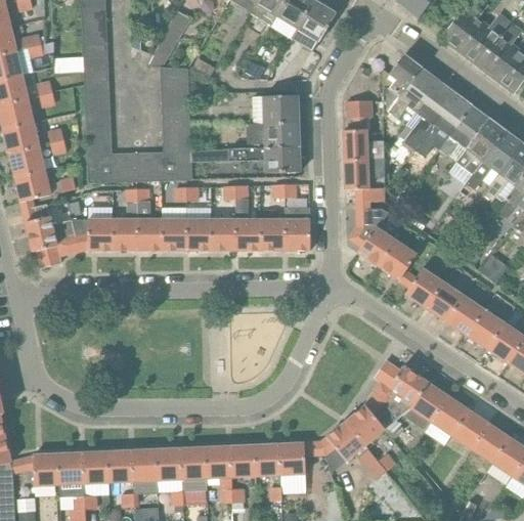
[(17,0),(20,11),(33,8),(32,6),(31,0),(17,0)]
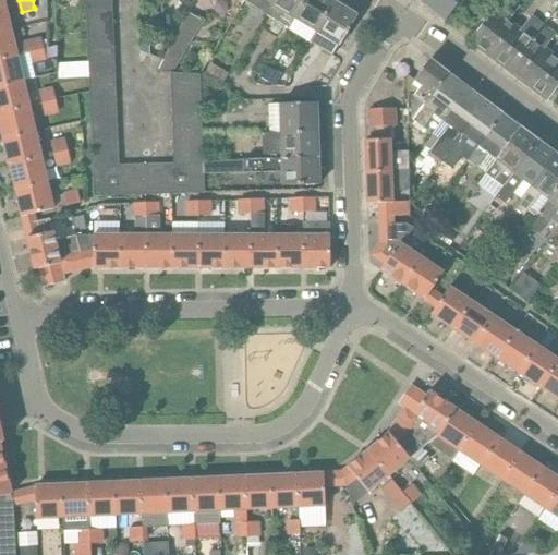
[(246,0),(266,13),(273,0),(246,0)]
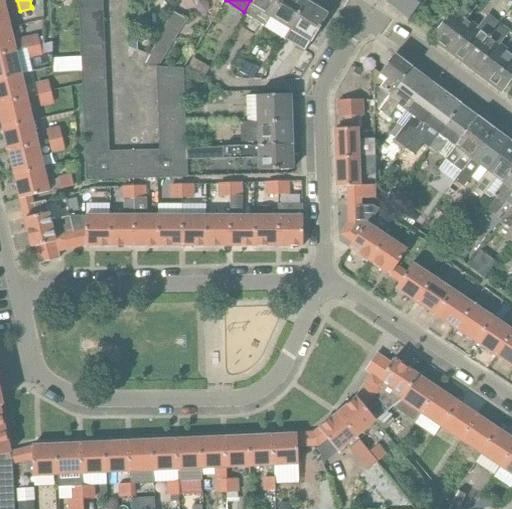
[(257,14),(267,20),(278,0),(250,0),(244,12),(255,19),(257,14)]
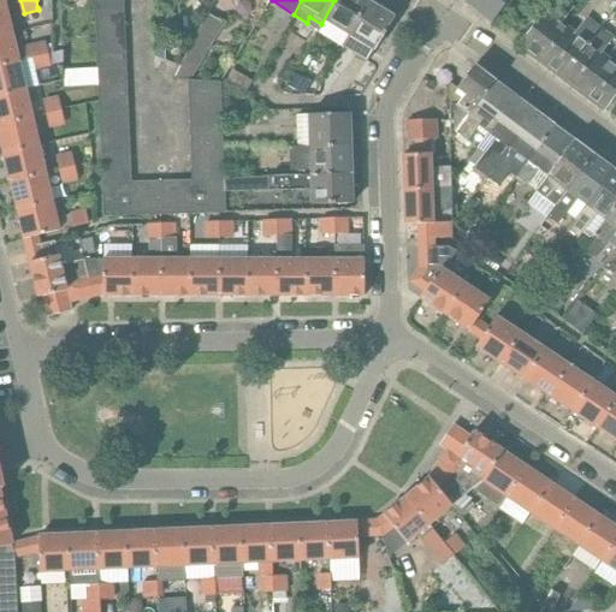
[(318,29),(343,45),(371,1),(368,0),(335,0),(321,24),(318,29)]
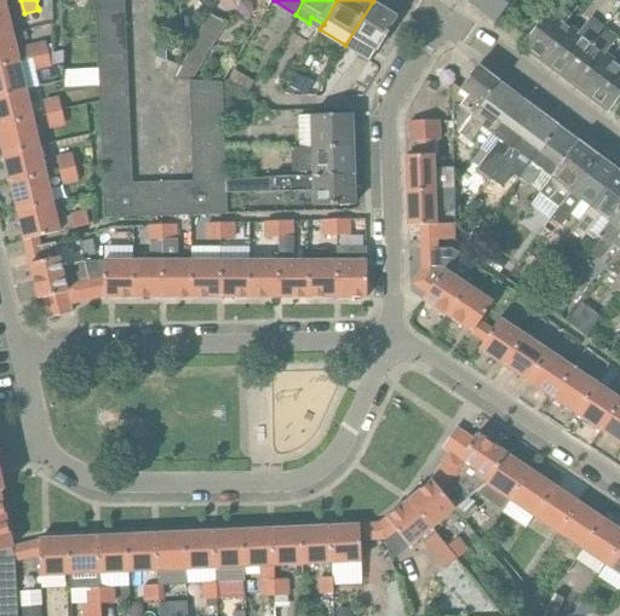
[(466,0),(495,22),(511,0),(466,0)]
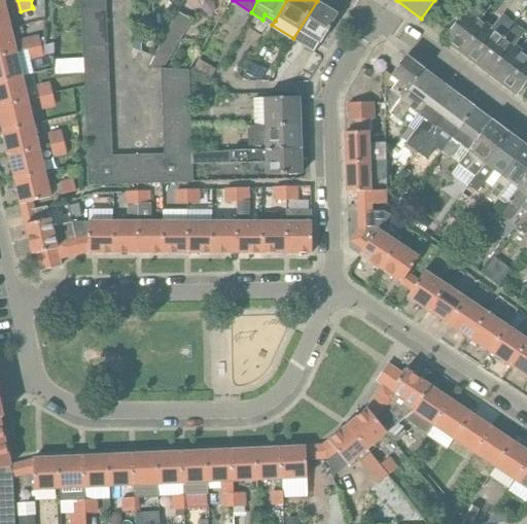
[(463,51),(487,21),(482,16),(492,3),(488,0),(473,0),(466,9),(467,10),(446,38),(463,51)]
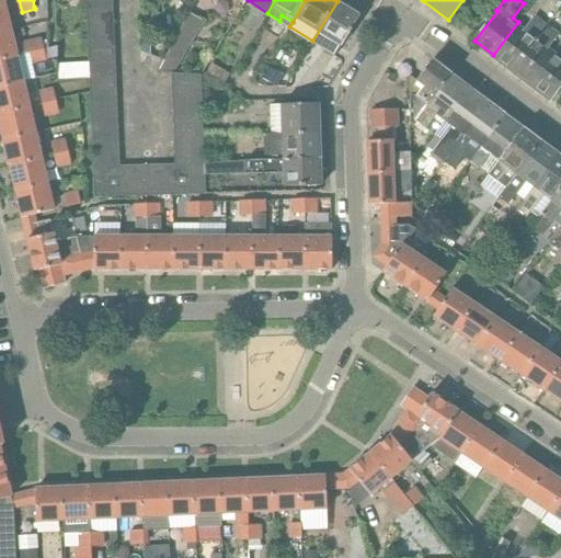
[(338,1),(312,41),(335,55),(359,14),(345,6),(338,1)]
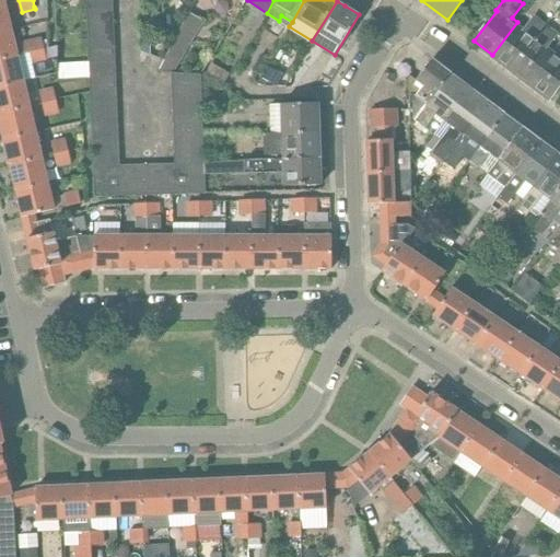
[(0,31),(12,27),(9,14),(7,2),(0,3),(0,31)]
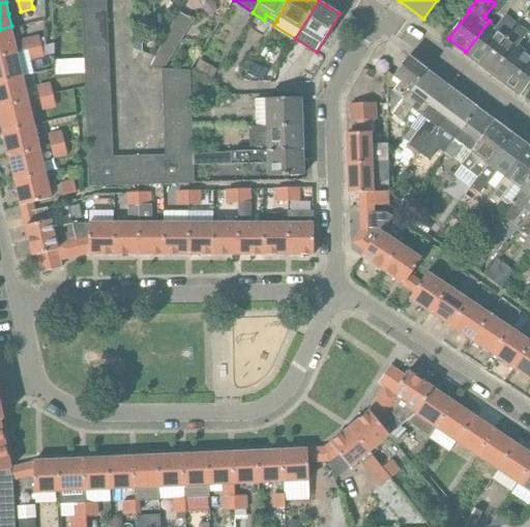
[(82,19),(108,18),(108,5),(82,6),(82,19)]
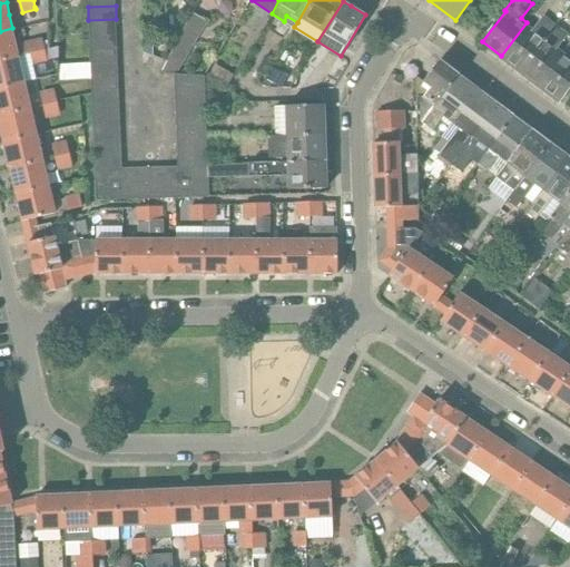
[(177,72),(182,66),(208,19),(193,10),(161,70),(174,71),(177,72)]
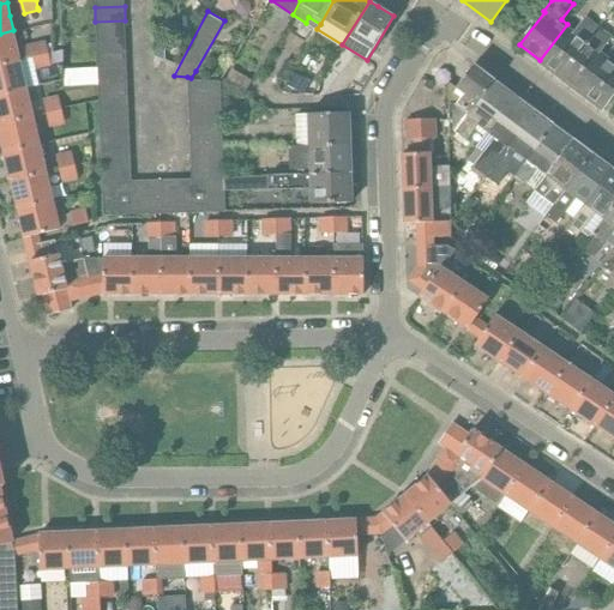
[(540,60),(559,74),(599,24),(585,13),(575,29),(567,24),(540,60)]
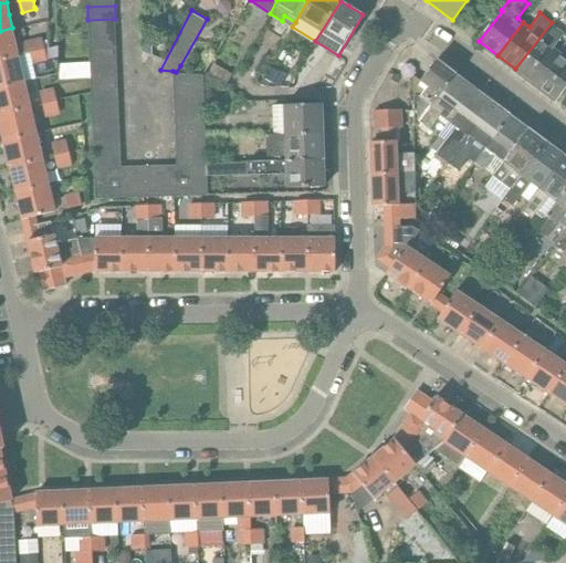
[(88,33),(116,32),(115,19),(87,20),(88,33)]
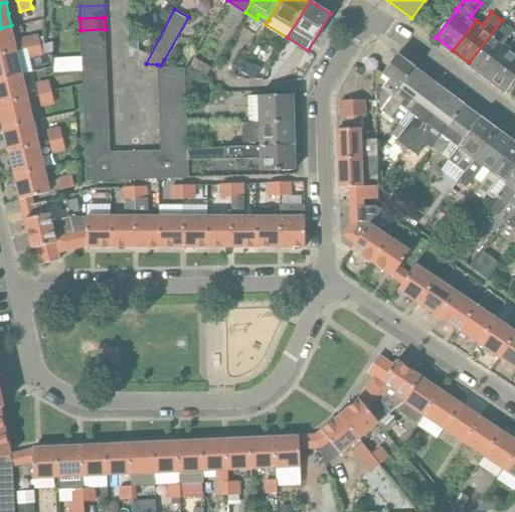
[(492,80),(514,49),(504,41),(514,29),(502,20),(469,62),(492,80)]
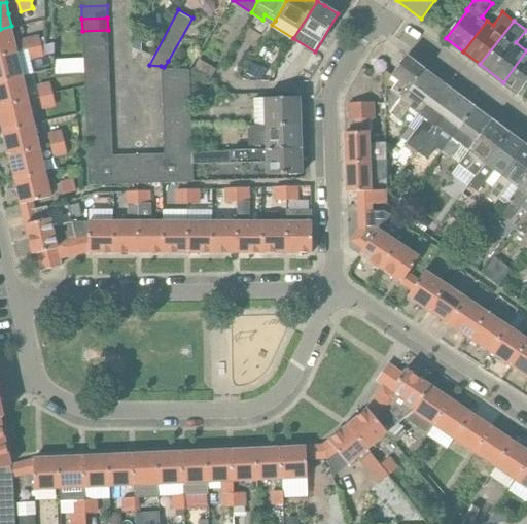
[(0,54),(18,49),(14,39),(11,26),(0,29),(0,54)]
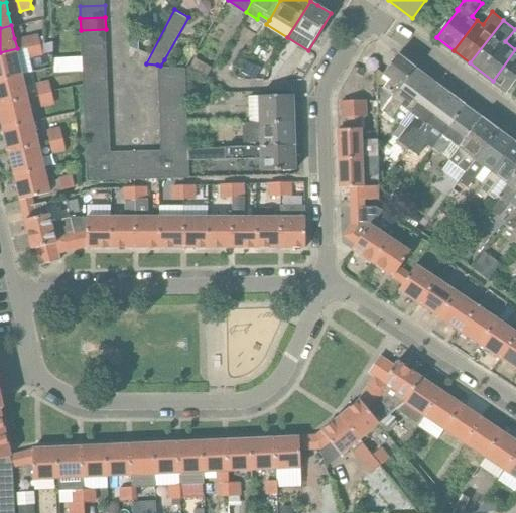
[(81,42),(106,41),(106,29),(81,30),(81,42)]
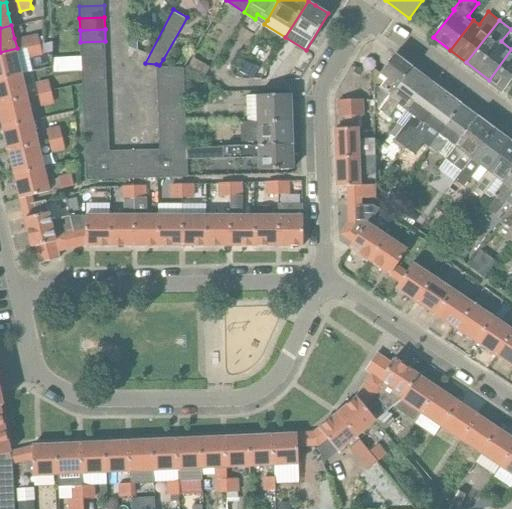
[(40,42),(38,33),(26,36),(29,45),(40,42)]
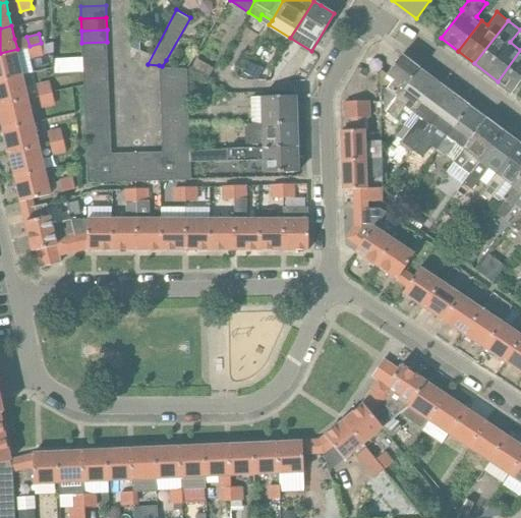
[(82,55),(108,54),(107,42),(81,43),(82,55)]
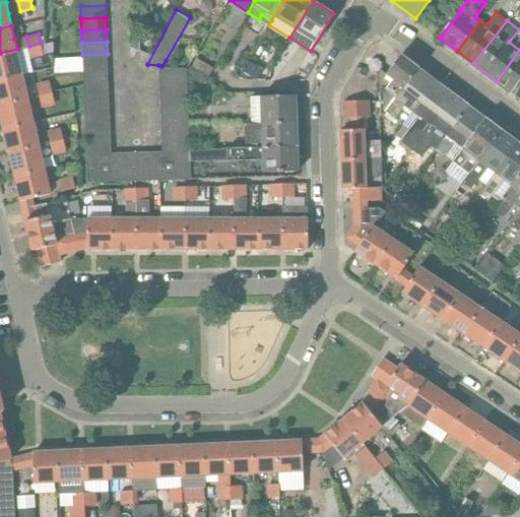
[(31,58),(44,55),(41,43),(29,46),(31,58)]
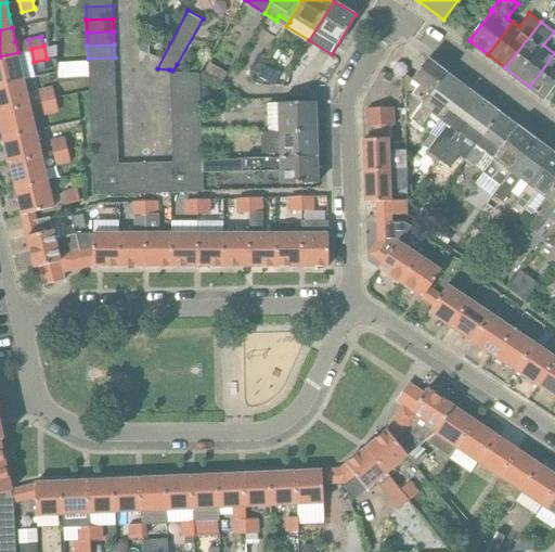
[(0,84),(24,78),(21,65),(34,62),(31,49),(18,52),(0,56),(0,84)]
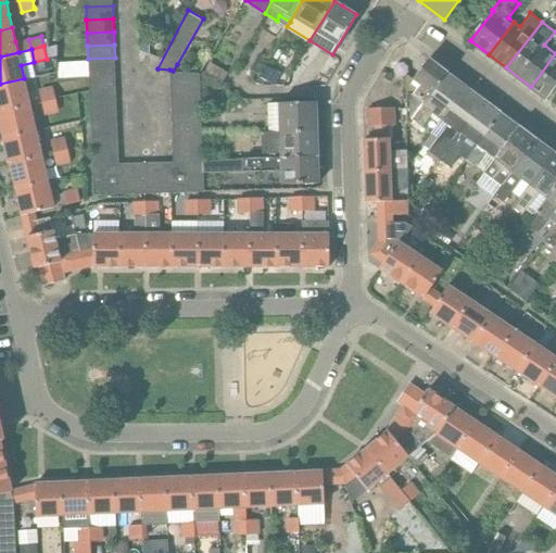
[(544,97),(545,96),(555,82),(555,53),(531,87),(544,97)]
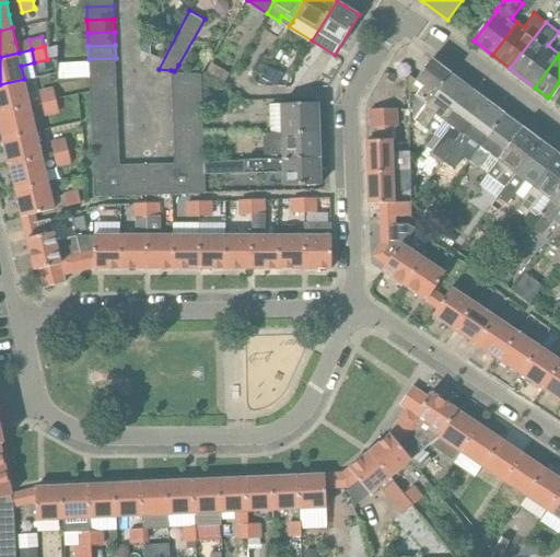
[(89,72),(116,71),(116,58),(89,59),(89,72)]
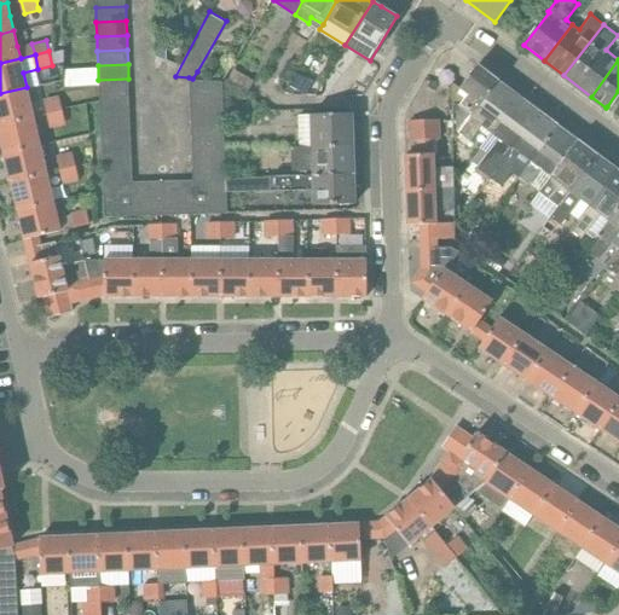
[(457,135),(460,132),(498,80),(476,64),(460,87),(451,81),(452,135),(457,135)]
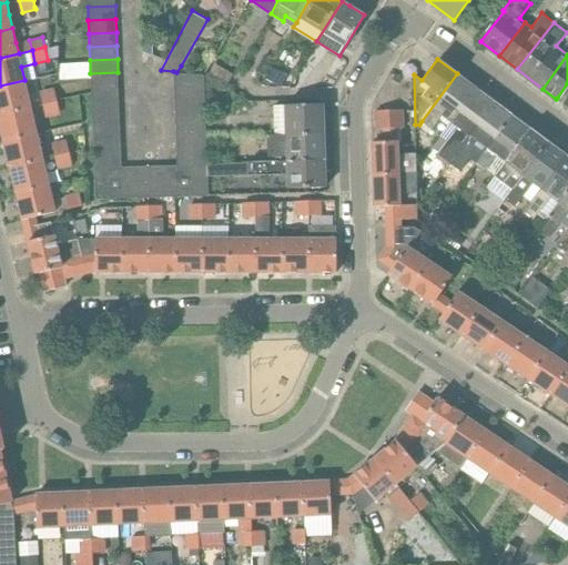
[(174,84),(204,83),(204,73),(176,72),(173,71),(174,84)]
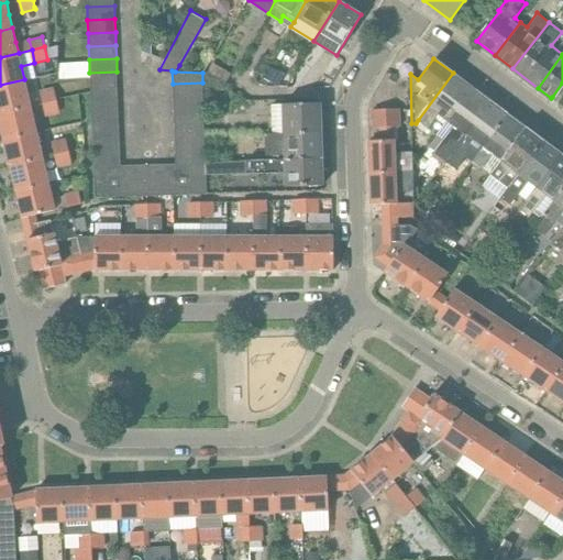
[(90,86),(118,85),(117,72),(89,73),(90,86)]
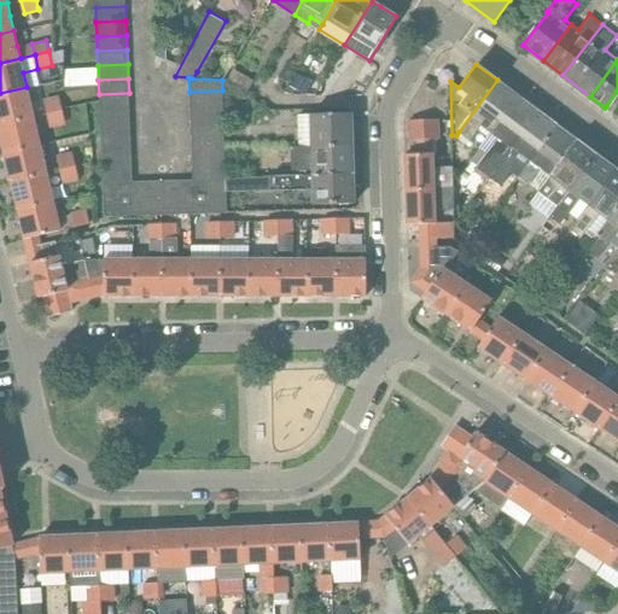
[(479,124),(489,132),(517,94),(497,80),(459,132),(470,139),(479,124)]
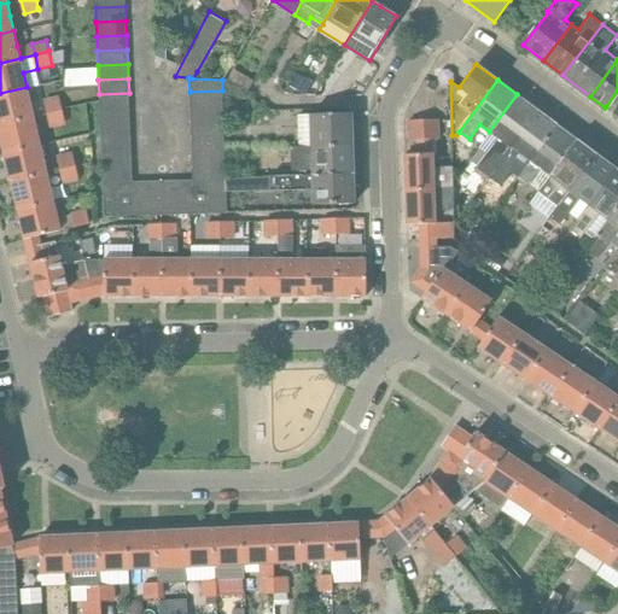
[(0,122),(34,115),(27,87),(0,93),(0,122)]
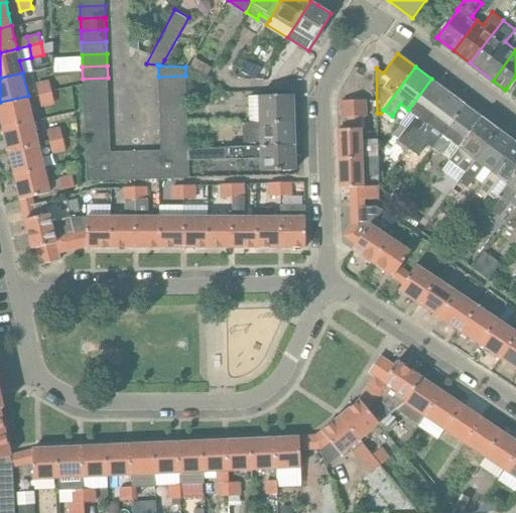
[(158,89),(186,88),(185,76),(158,77),(158,89)]
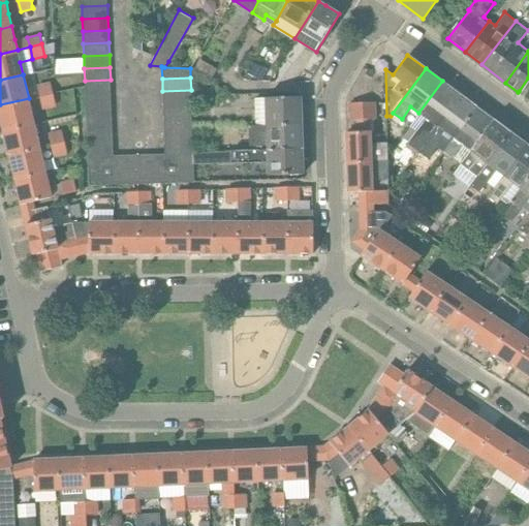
[(85,93),(111,92),(111,80),(85,81),(85,93)]
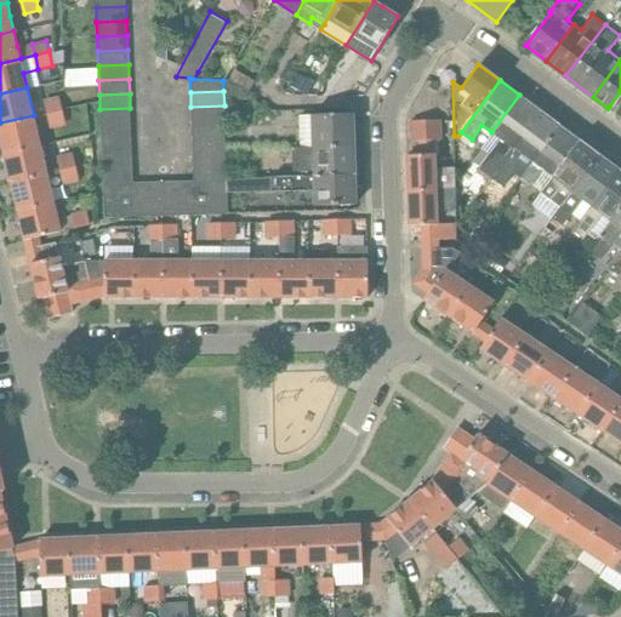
[(46,113),(62,109),(60,95),(44,98),(46,113)]
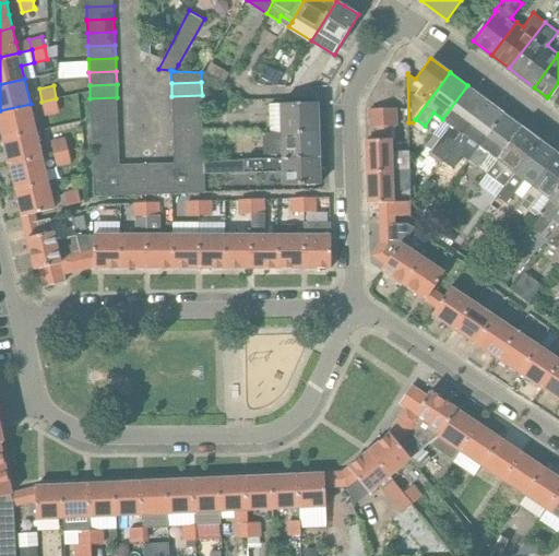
[(442,158),(486,99),(467,85),(442,119),(450,125),(430,151),(442,158)]
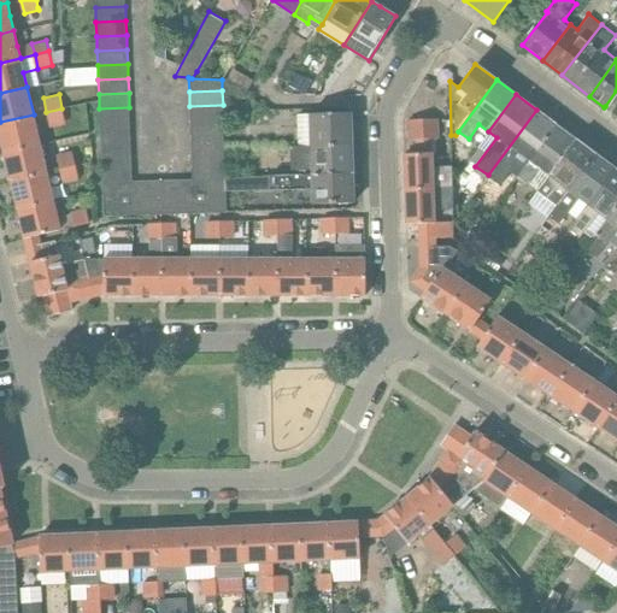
[(191,121),(223,119),(223,105),(189,106),(191,121)]
